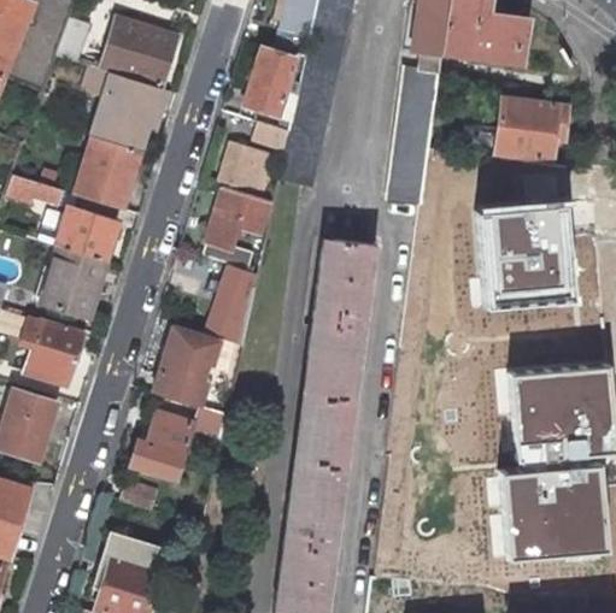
[(33,4),(23,0),(0,0),(0,17),(23,28),(33,4)]
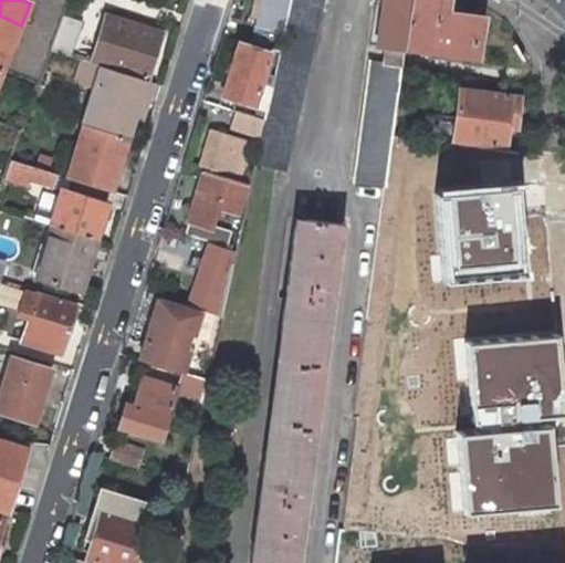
[(69,0),(31,0),(30,3),(21,25),(3,69),(40,84),(51,52),(67,3),(69,0)]
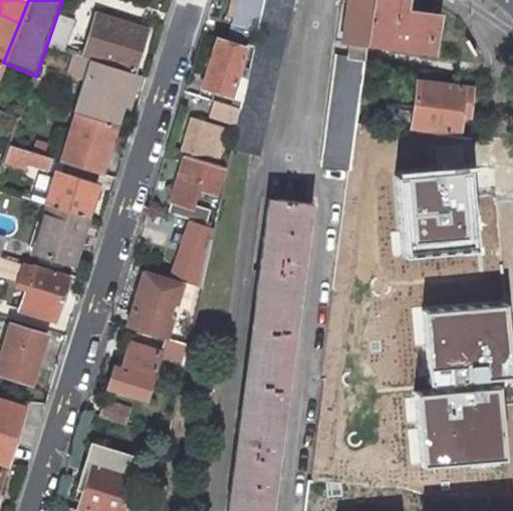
[(294,0),(264,0),(258,30),(241,110),(237,126),(232,151),(250,155),(260,157),(294,0)]
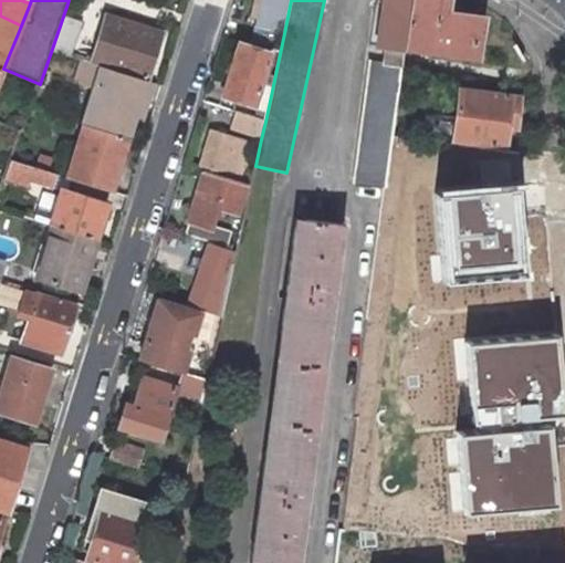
[(291,0),(262,0),(257,27),(284,33),(291,0)]
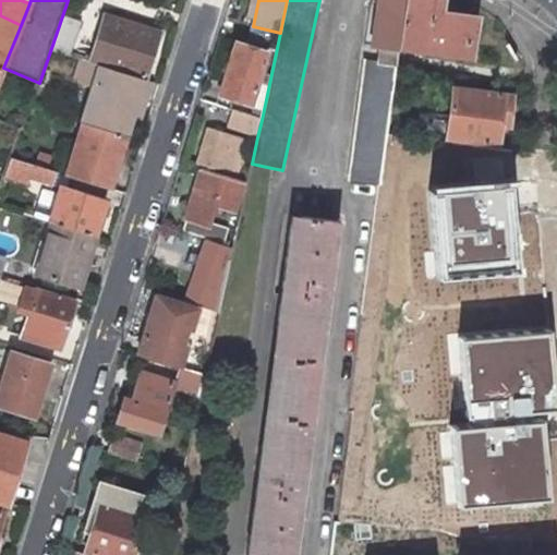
[(406,0),(378,0),(373,47),(380,47),(400,49),(406,0)]
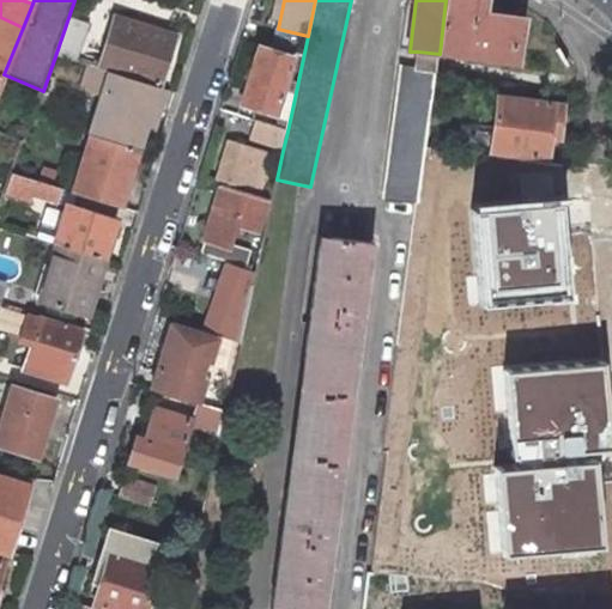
[(483,0),(446,0),(440,54),(514,64),(521,24),(480,18),(483,0)]
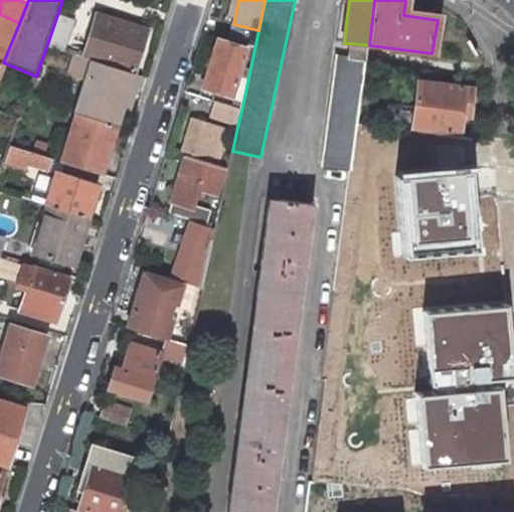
[(88,12),(61,3),(46,47),(72,54),(88,12)]
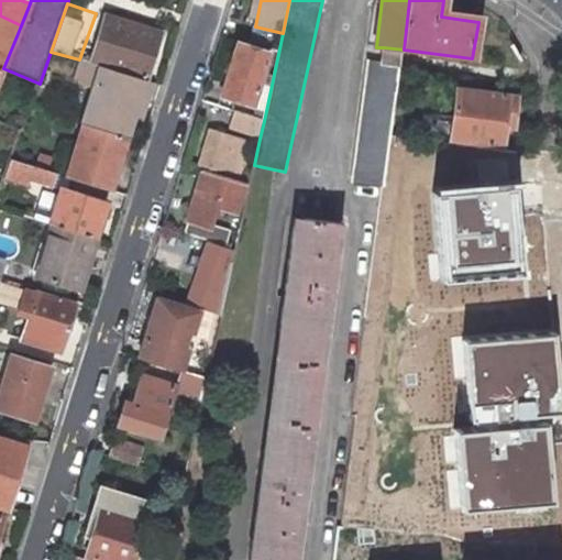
[(0,15),(0,77),(3,68),(21,25),(0,15)]
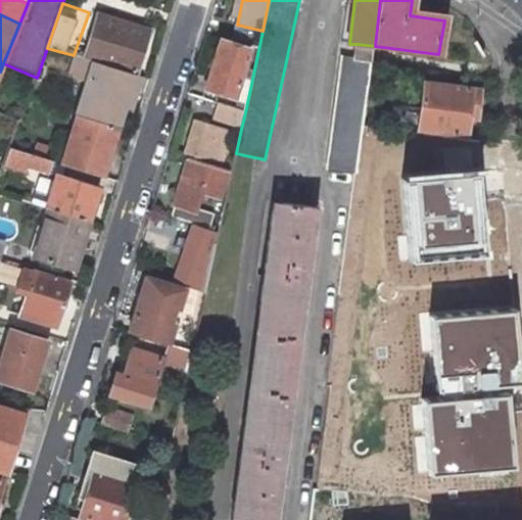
[(150,32),(99,15),(86,58),(137,73),(150,32)]
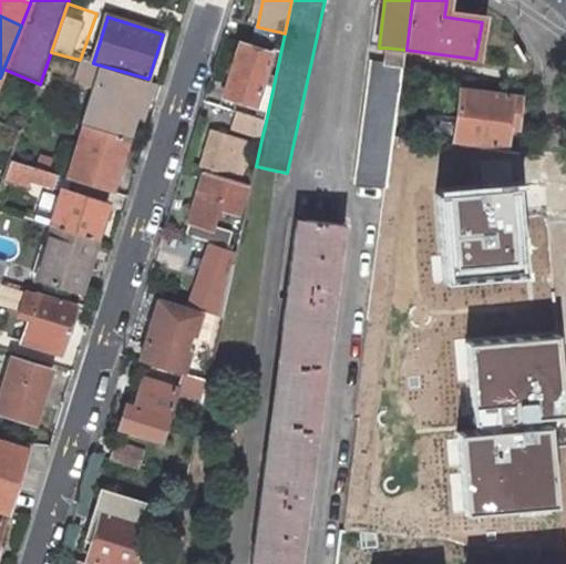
[(271,55),(240,45),(224,98),(255,109),(271,55)]
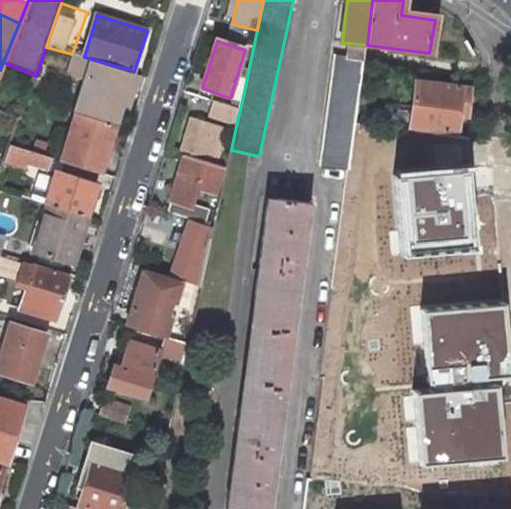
[(367,45),(349,43),(347,58),(364,60),(367,45)]
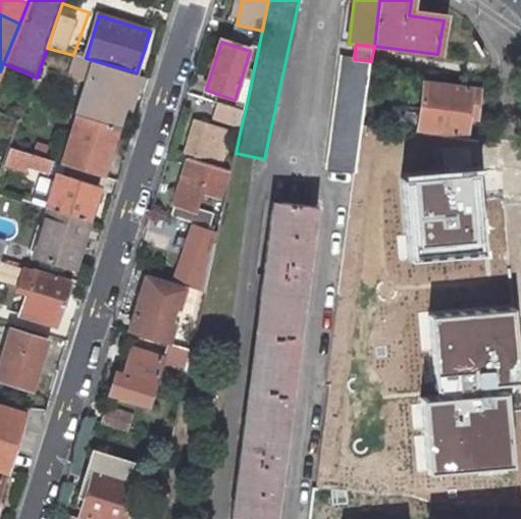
[(137,72),(86,58),(79,57),(73,76),(90,82),(80,116),(118,127),(120,128),(125,109),(133,111),(139,92),(132,91),(137,72)]
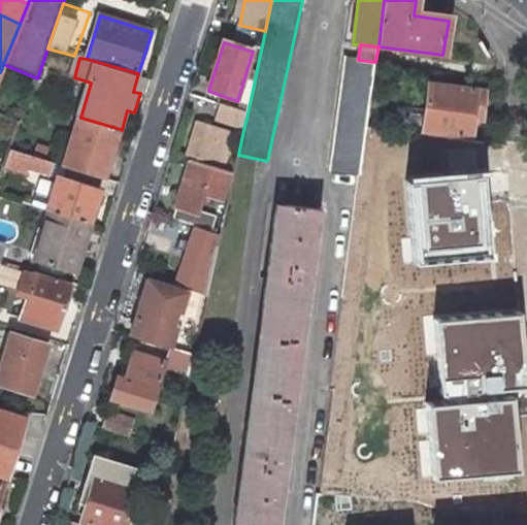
[(358,60),(346,59),(331,171),(361,175),(367,129),(375,67),(375,62),(358,60)]
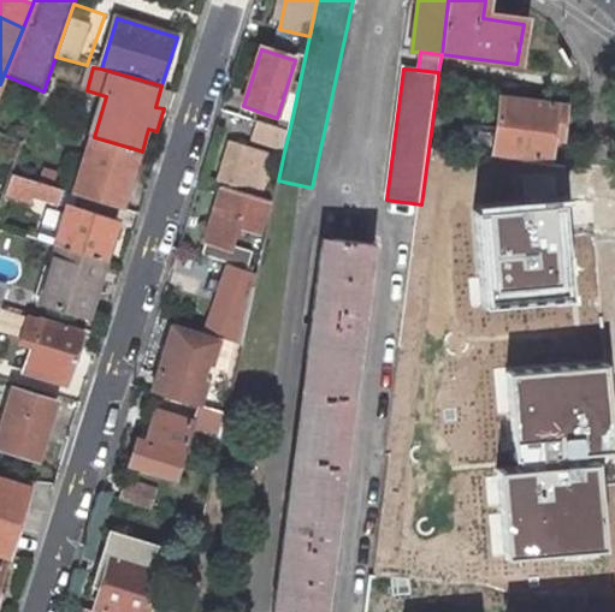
[(566,107),(502,99),(495,154),(551,161),(554,131),(563,132),(566,107)]
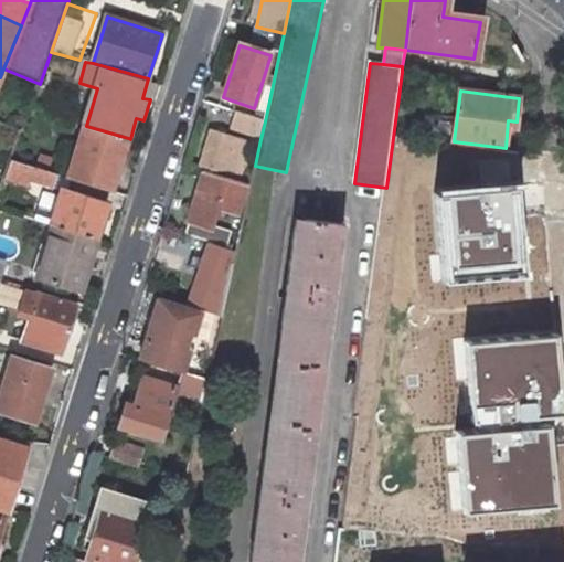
[(265,122),(236,113),(231,129),(261,139),(265,122)]
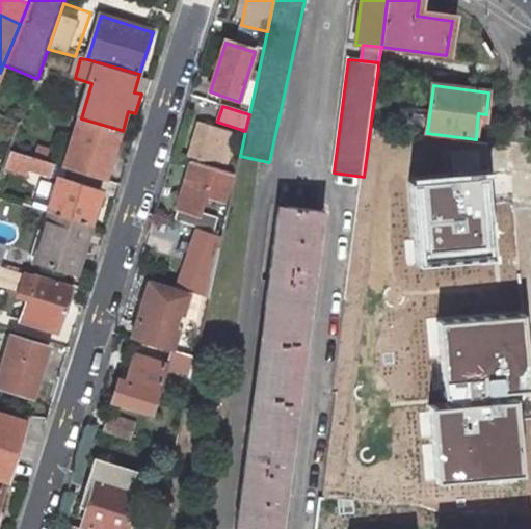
[(81,118),(80,118),(64,168),(105,182),(121,130),(81,118)]
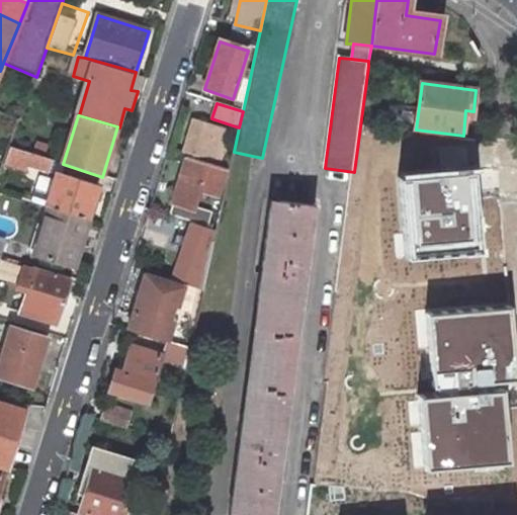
[(225,132),(194,122),(184,153),(216,163),(225,132)]
